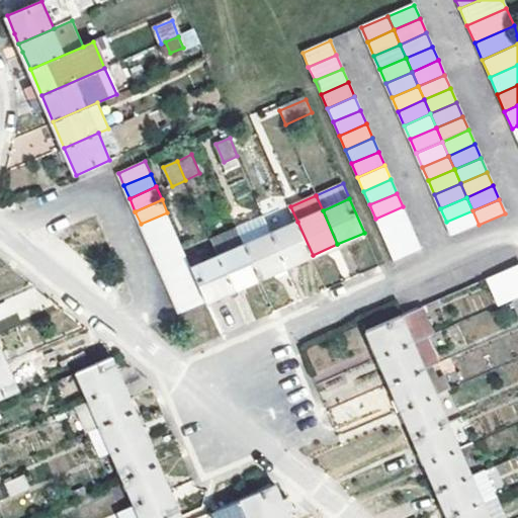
[(410,221),(403,206),(375,219),(381,233),(410,221)]
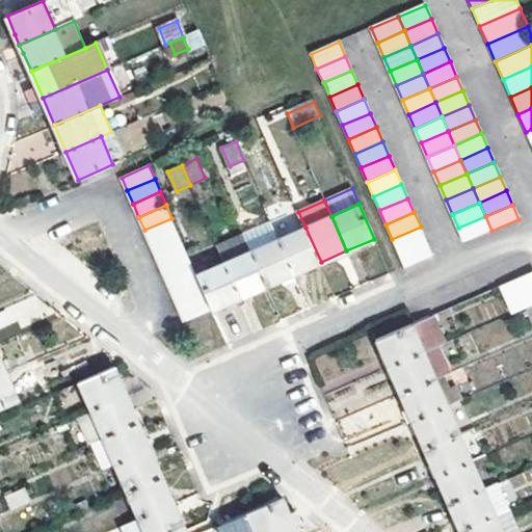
[(491,231),(485,216),(458,228),(464,242),(491,231)]
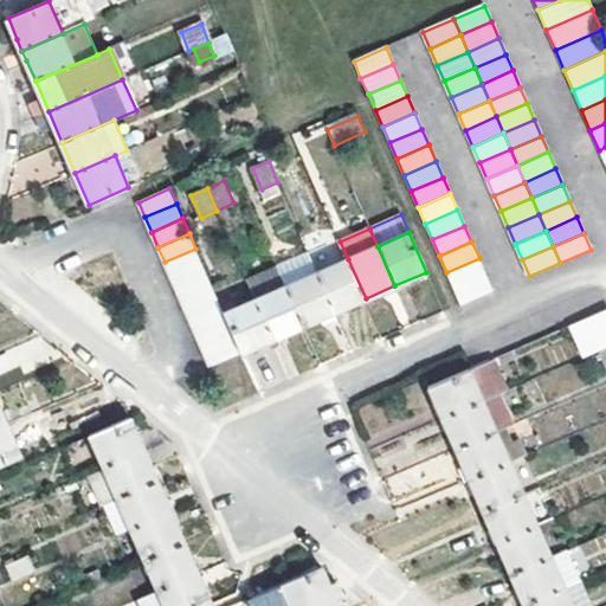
[(201,264),(195,249),(165,262),(171,277),(201,264)]
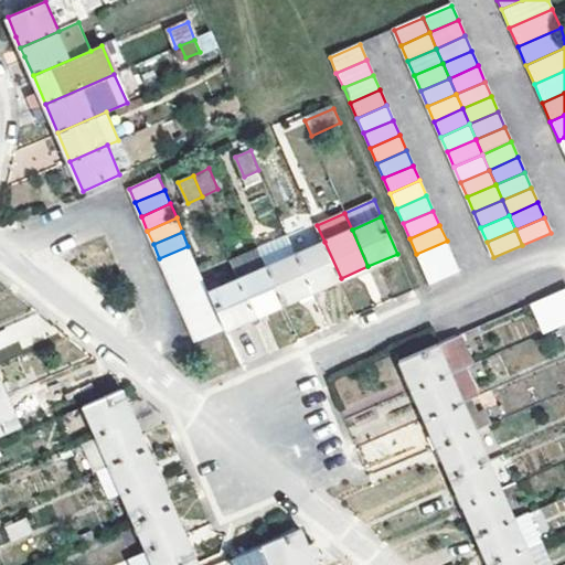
[(287,235),(259,247),(284,304),(311,291),(295,254),(287,235)]
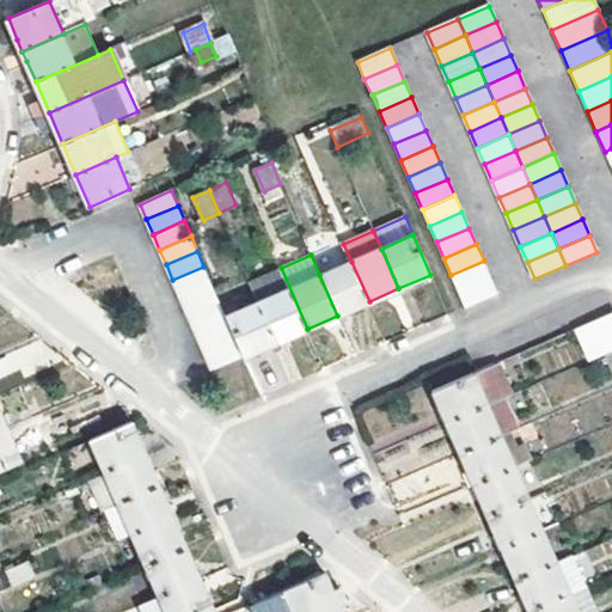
[(490,277),(484,261),(451,275),(458,291),(490,277)]
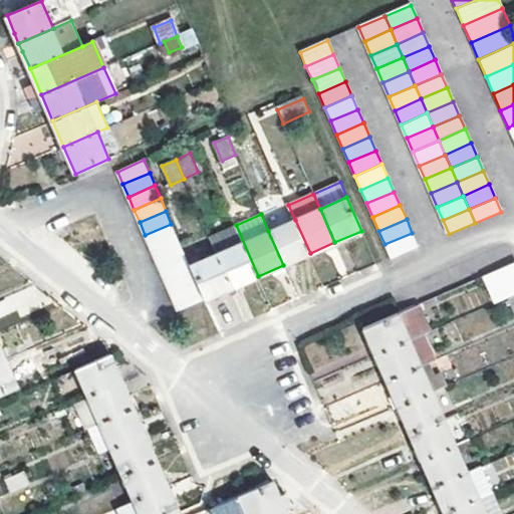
[(268,231),(283,265),(310,253),(295,220),(268,231)]
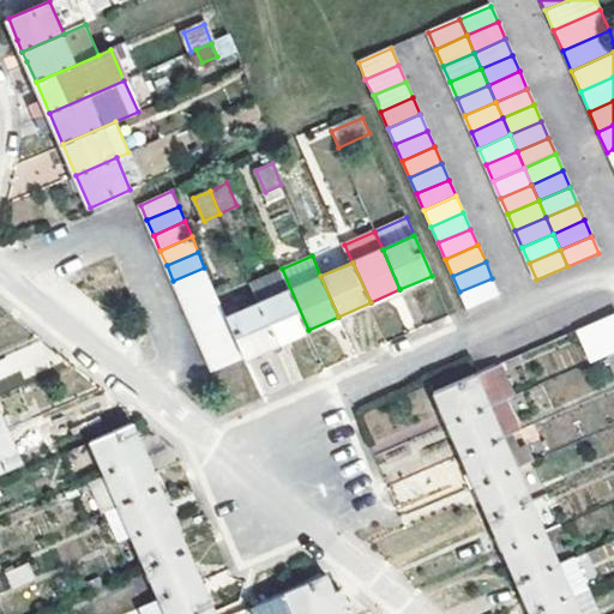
[(211,282),(204,268),(173,281),(179,295),(211,282)]
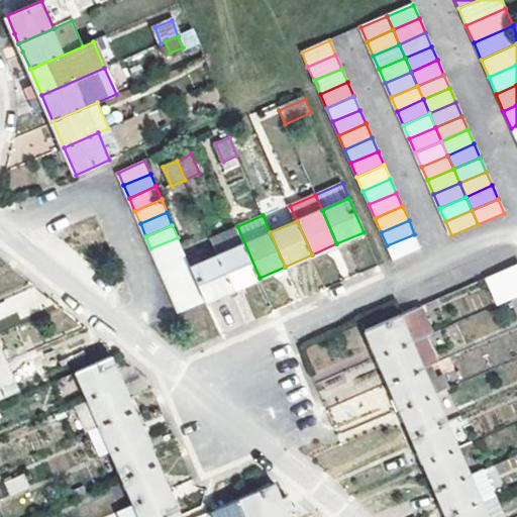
[(218,255),(232,289),(240,286),(260,278),(237,226),(210,239),(218,255)]
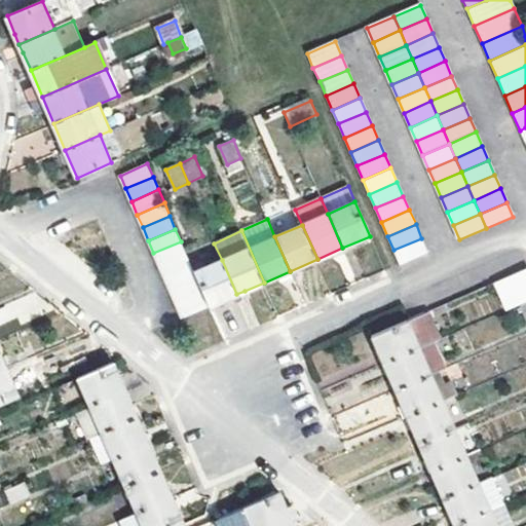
[(427,252),(421,238),(393,250),(400,264),(427,252)]
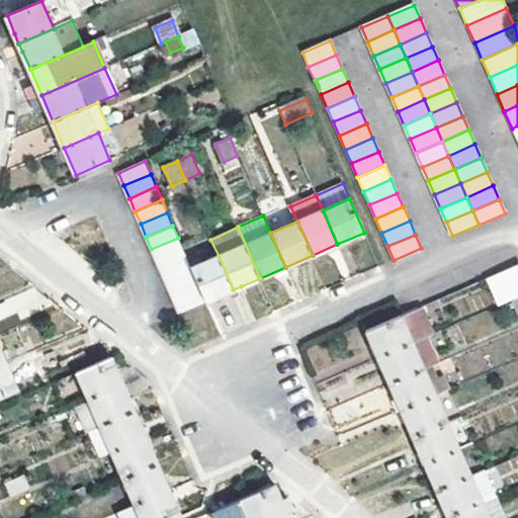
[(183,251),(178,238),(151,249),(157,262),(183,251)]
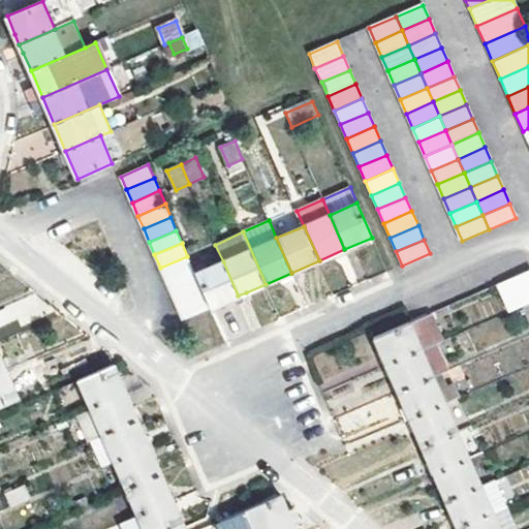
[(193,269),(187,256),(160,268),(165,281),(193,269)]
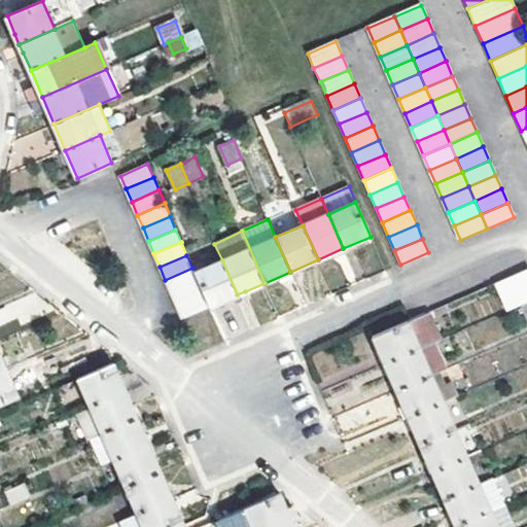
[(195,273),(198,281),(204,293),(209,307),(227,299),(237,294),(222,260),(195,273)]
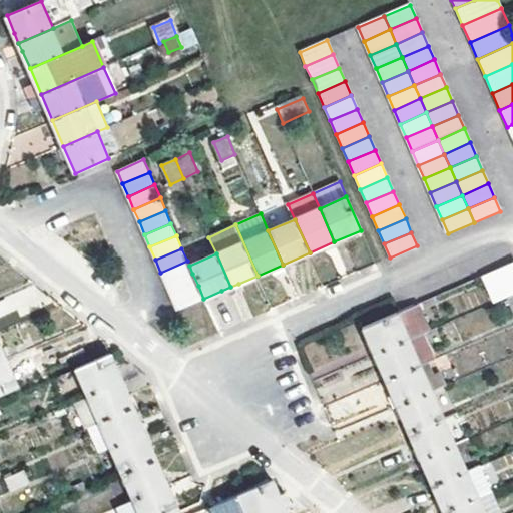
[(189,266),(187,261),(160,273),(166,285),(192,274),(189,266)]
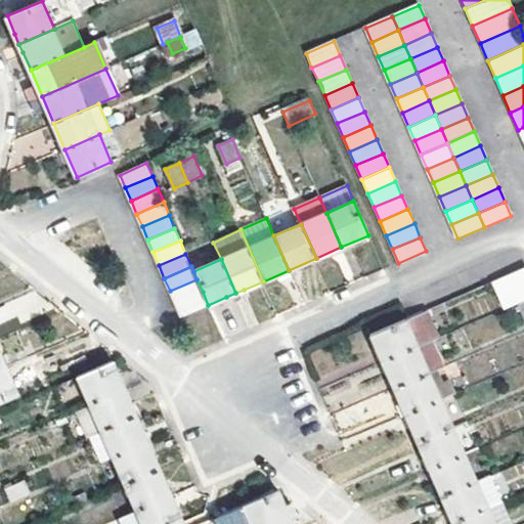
[(523,268),(492,282),(504,309),(523,300),(523,268)]
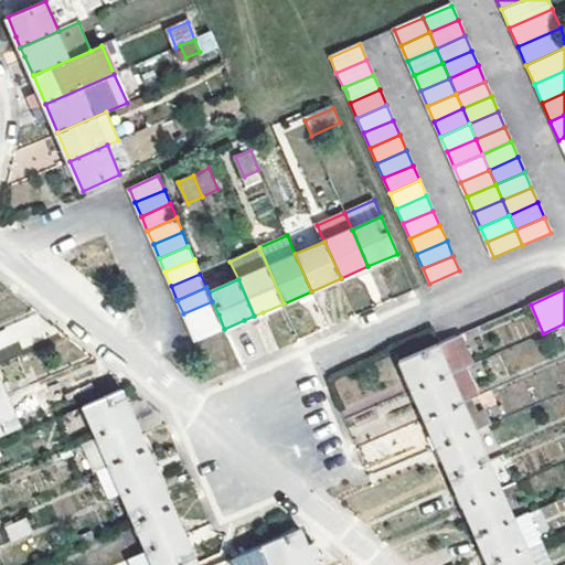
[(219,315),(212,301),(183,313),(189,328),(219,315)]
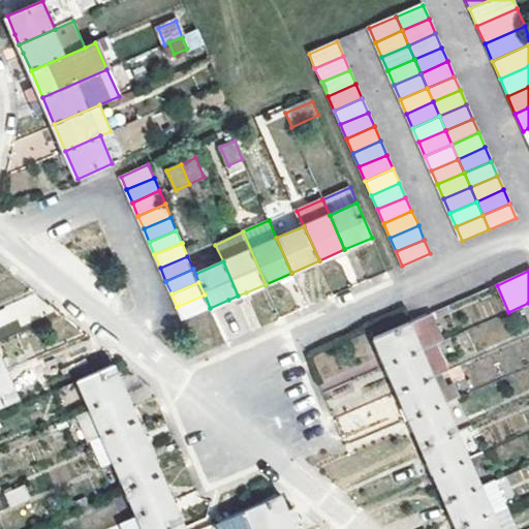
[(210,308),(205,294),(177,307),(183,320),(210,308)]
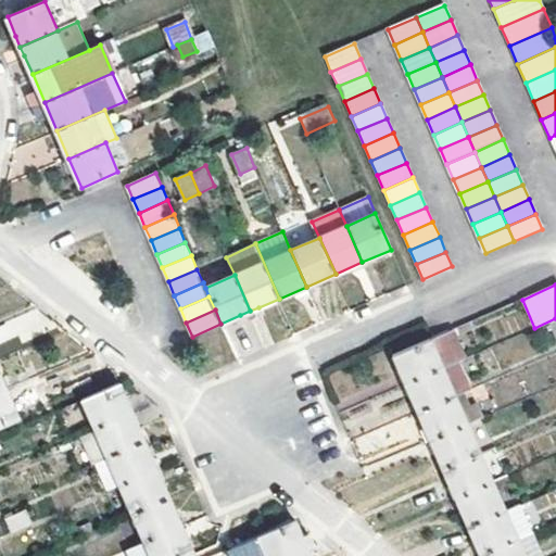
[(429,340),(394,355),(406,383),(450,365),(453,363),(441,336),(429,340)]
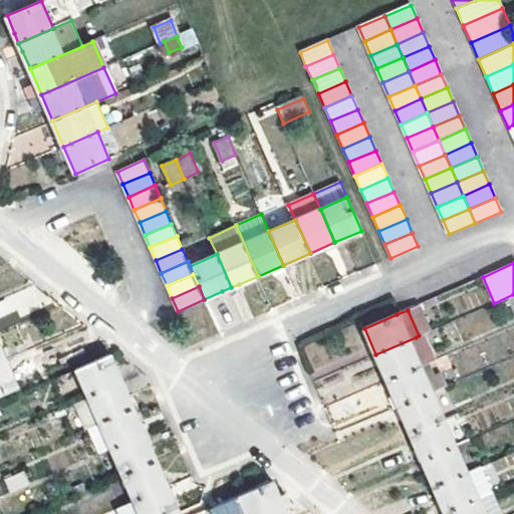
[(387,379),(428,362),(421,349),(416,337),(375,354),(387,379)]
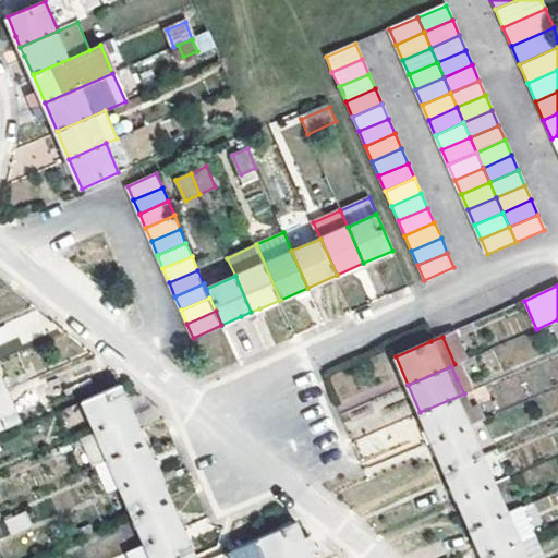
[(118,387),(82,402),(95,431),(131,414),(118,387)]
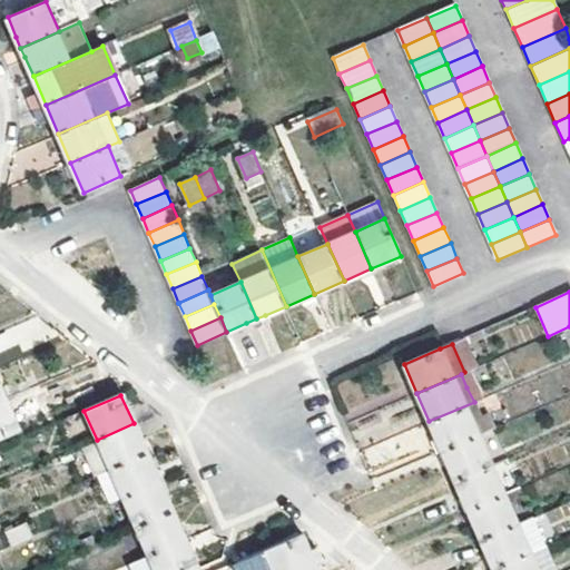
[(0,438),(19,430),(6,400),(0,402),(0,438)]
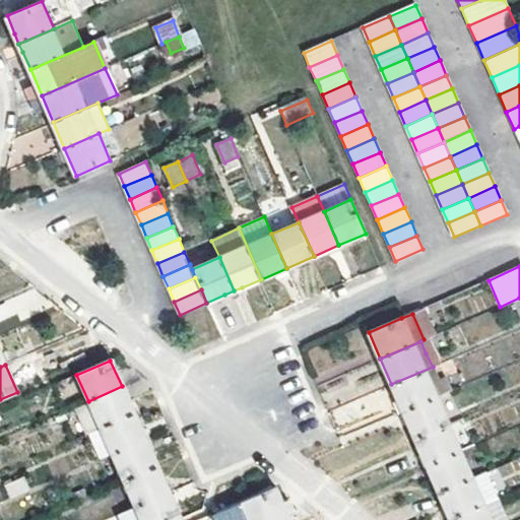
[(403,411),(436,397),(449,392),(443,379),(438,380),(433,367),(391,384),(403,411)]
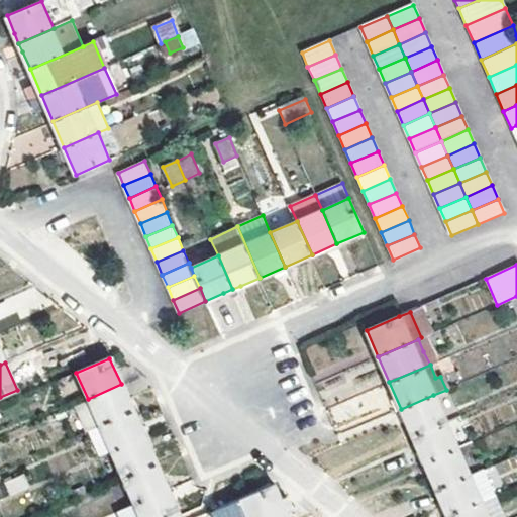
[(133,410),(121,384),(88,399),(99,425),(133,410)]
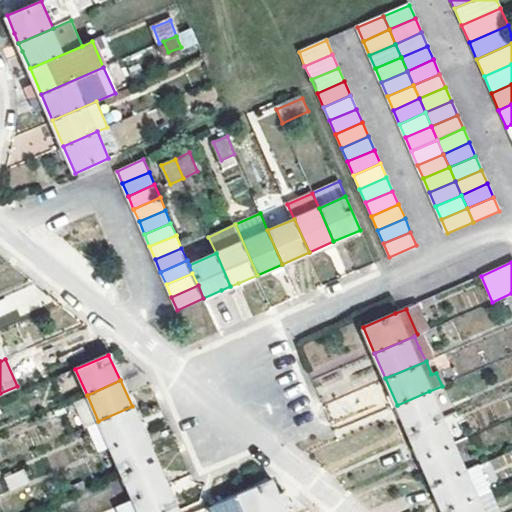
[(441,418),(429,391),(397,405),(409,432),(441,418)]
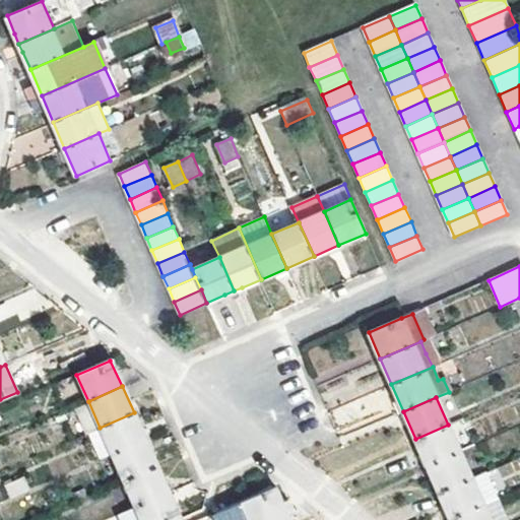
[(98,460),(108,456),(85,404),(75,408),(98,460)]
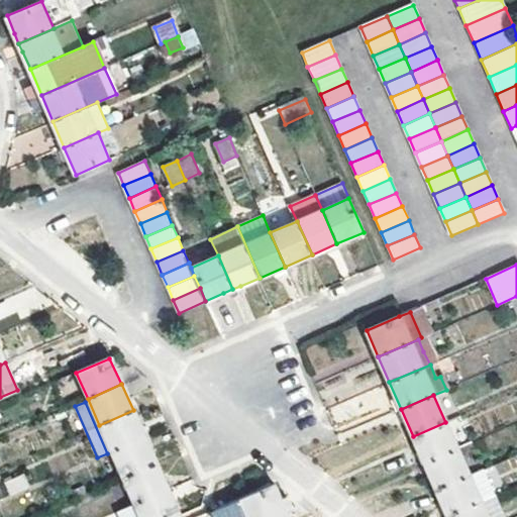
[(133,410),(99,425),(111,452),(145,437),(133,410)]
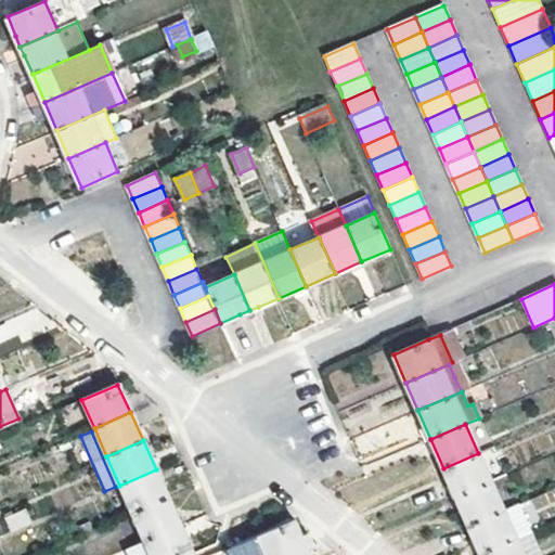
[(478,453),(443,468),(455,497),(491,482),(478,453)]
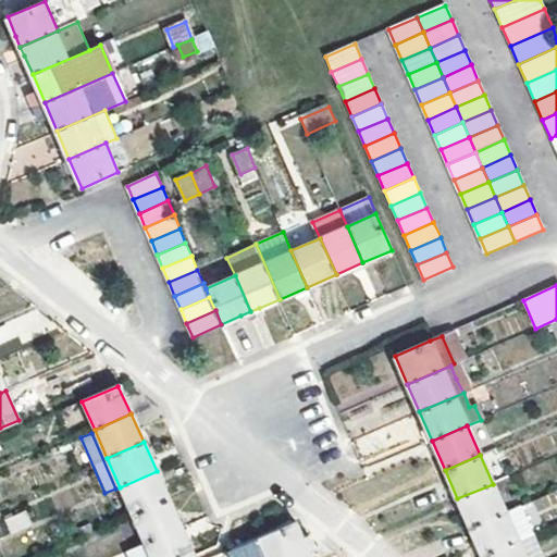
[(169,499),(157,471),(120,487),(132,516),(169,499)]
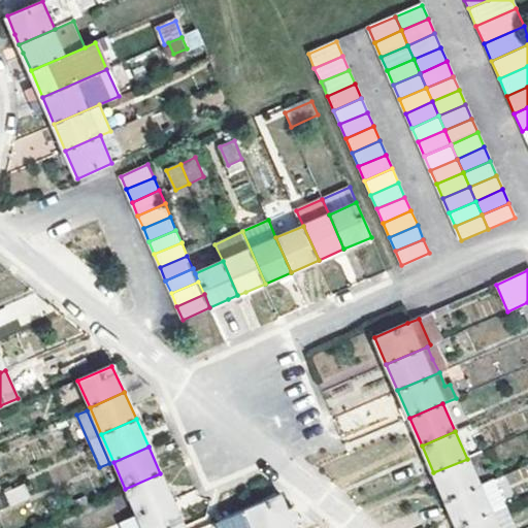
[(437,483),(444,499),(479,486),(467,459),(433,472),(437,483)]
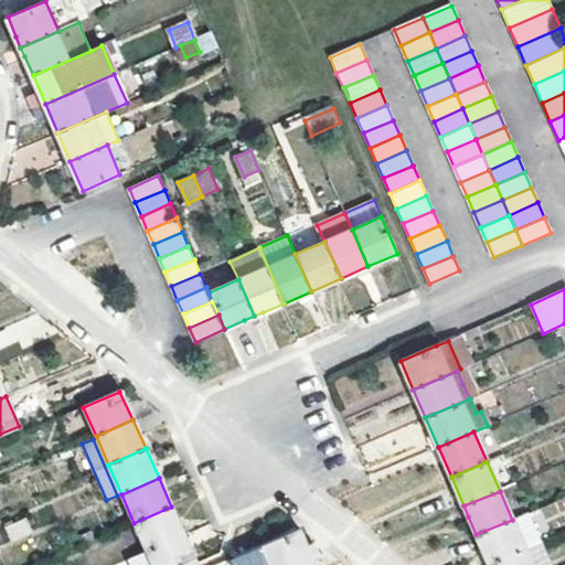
[(171,507),(134,523),(147,553),(184,536),(179,522),(171,507)]
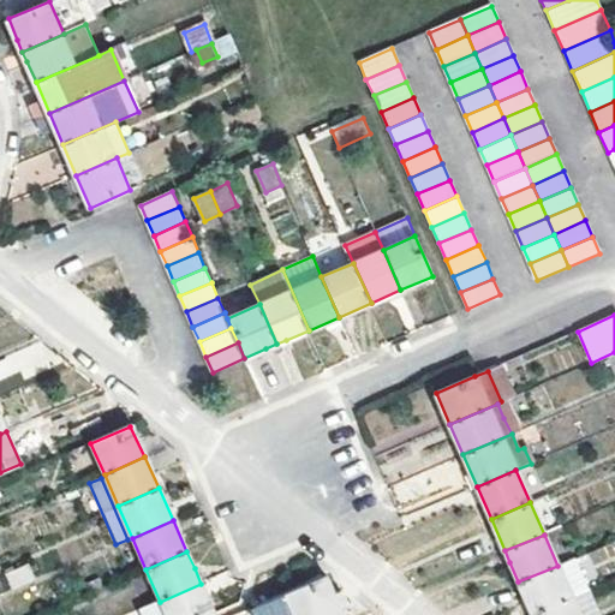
[(557,566),(518,581),(525,597),(532,614),(586,591),(572,559),(557,566)]
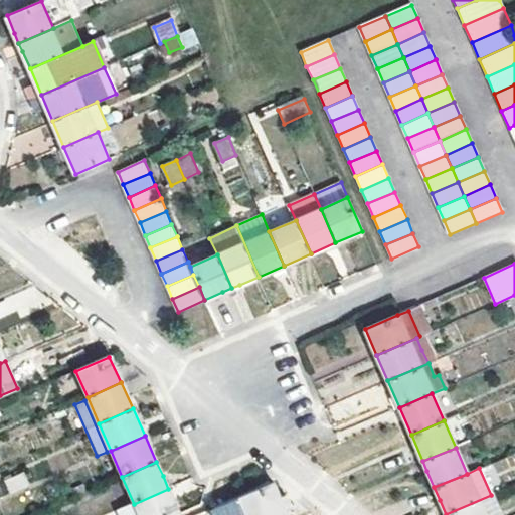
[(11,495),(28,487),(21,473),(5,480),(11,495)]
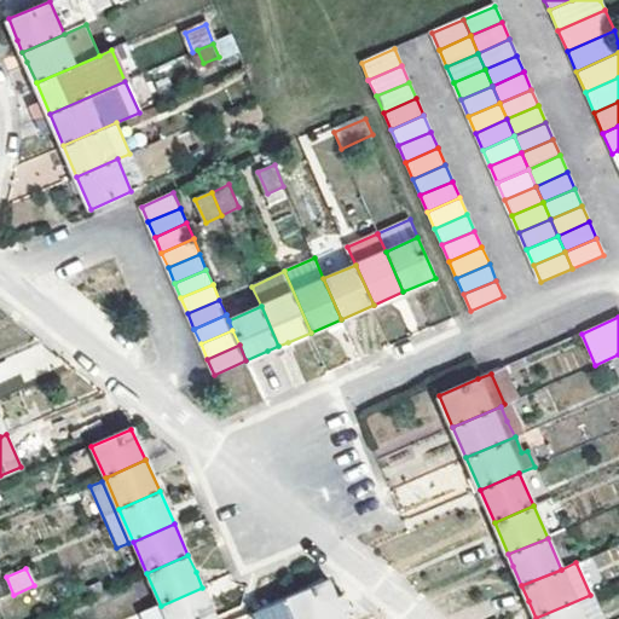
[(337,600),(329,580),(288,599),(298,618),(327,618),(342,612),(337,600)]
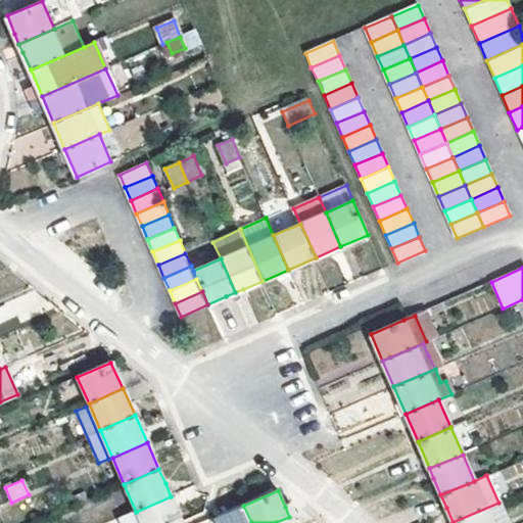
[(182,522),(171,496),(136,512),(120,519),(121,522),(182,522)]
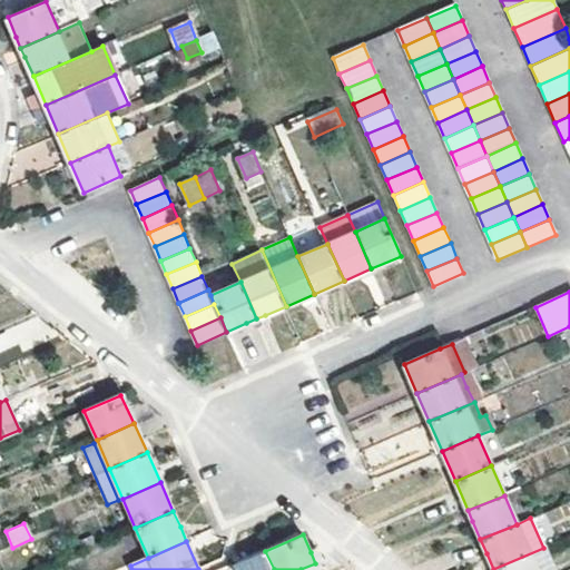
[(552,569),(543,548),(493,569),(552,569)]
